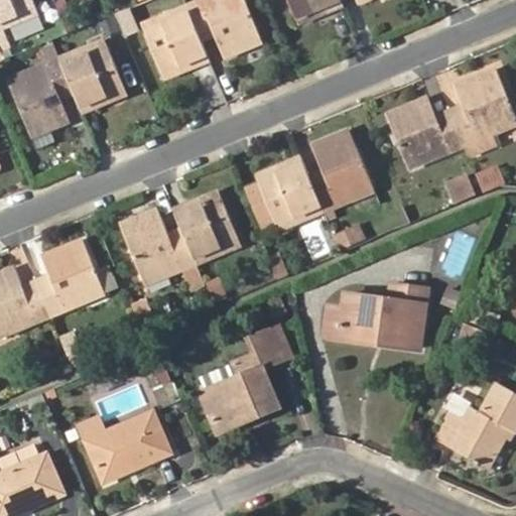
[(0,0),(0,23),(36,9),(33,0),(0,0)]
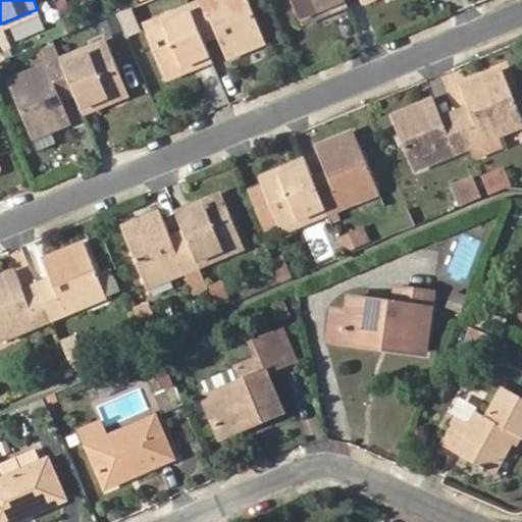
[(249,0),(208,0),(193,6),(195,12),(204,35),(217,29),(221,39),(229,59),(250,51),(248,45),(265,38),(249,0)]
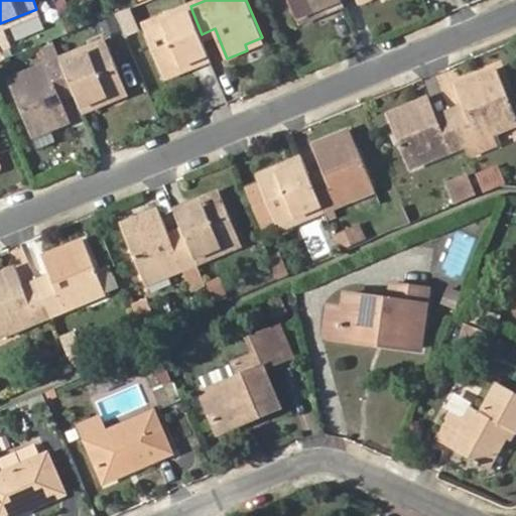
[(330,12),(346,5),(344,0),(291,0),(298,17),(327,6),(330,12)]
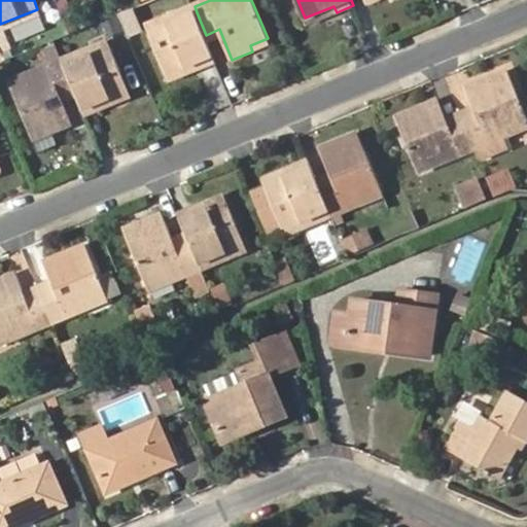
[(197,12),(195,6),(147,25),(150,31),(197,12)]
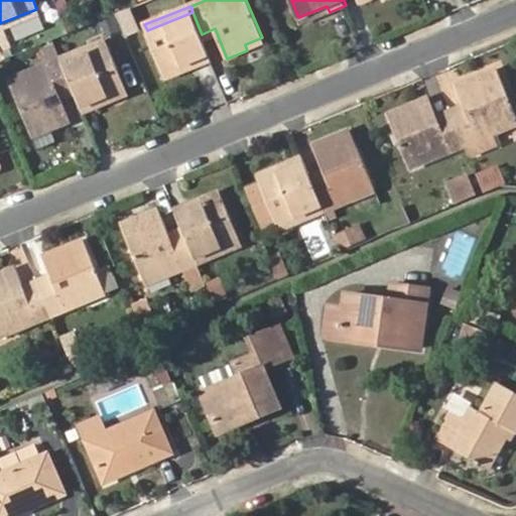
[(301,23),(330,12),(327,6),(298,17),(301,23)]
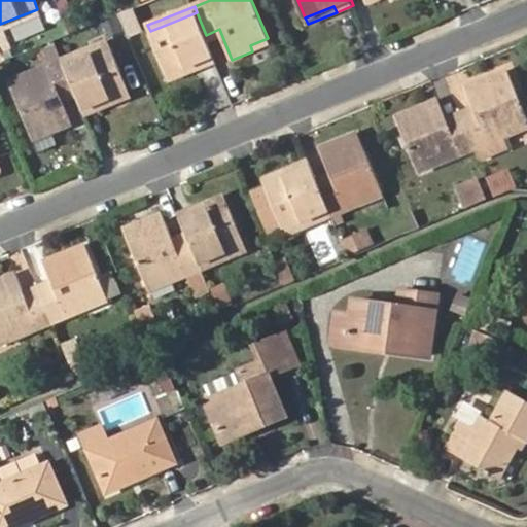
[(37,9),(0,24),(0,31),(3,30),(39,15),(37,9)]
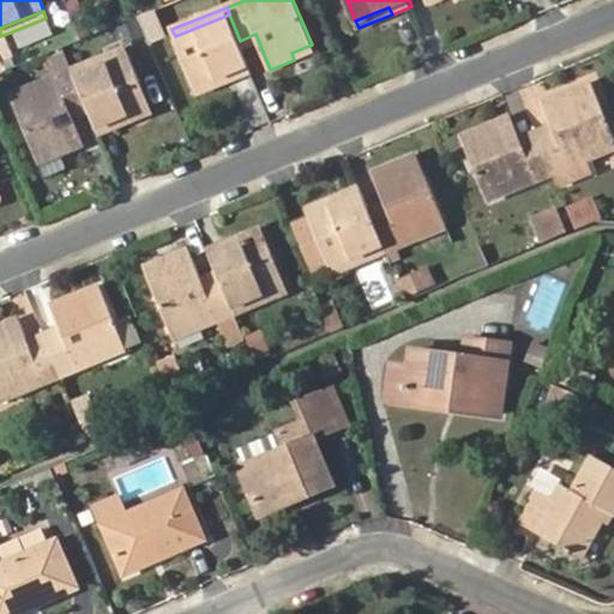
[(234,79),(253,72),(245,52),(240,41),(229,14),(175,36),(196,85),(230,73),(234,79)]
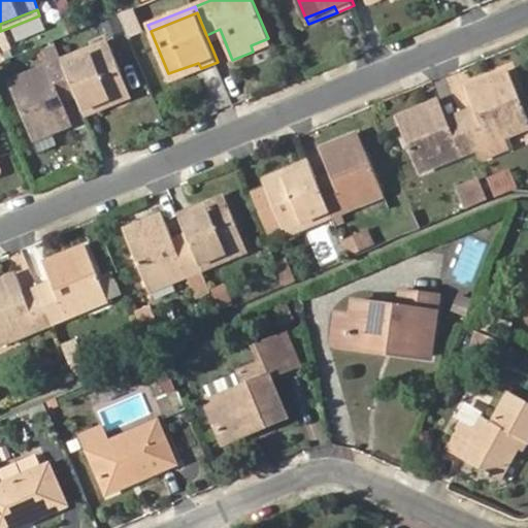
[(206,35),(210,44),(224,39),(220,29),(206,35)]
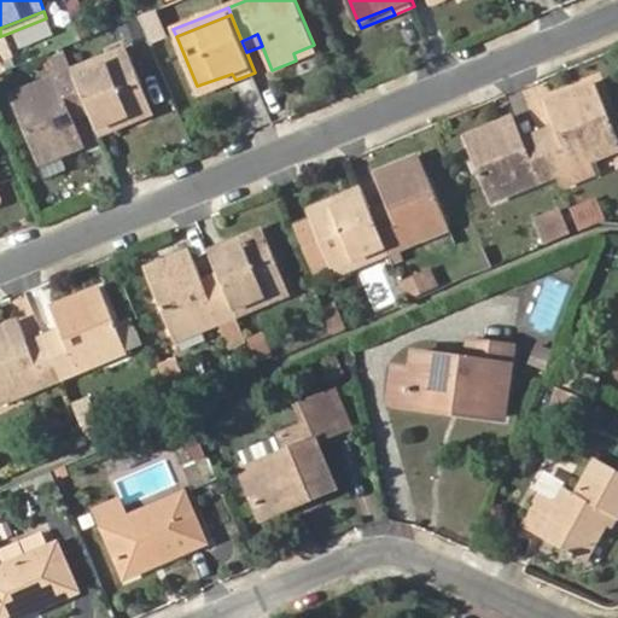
[(0,53),(3,58),(5,65),(15,60),(4,35),(0,36),(0,53)]
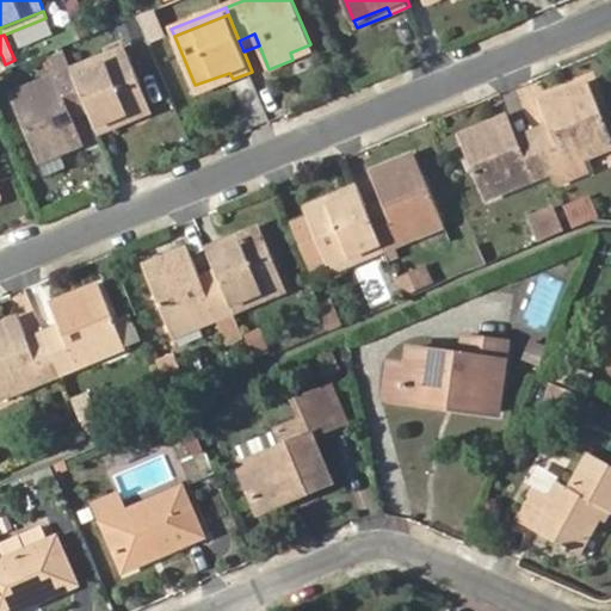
[(313,51),(310,44),(290,53),(292,60),(313,51)]
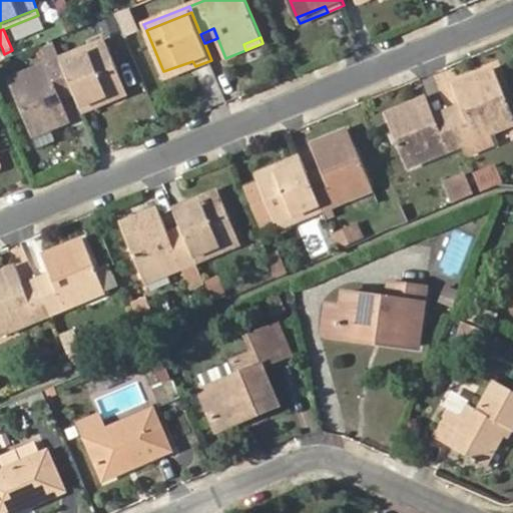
[(105,41),(61,58),(64,64),(107,47),(105,41)]
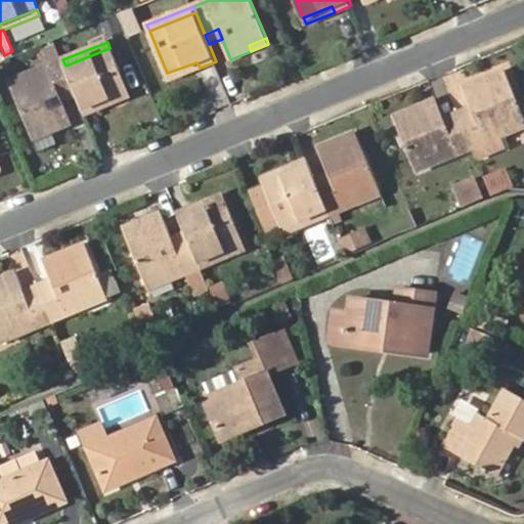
[(78,97),(85,114),(101,107),(98,100),(128,89),(110,48),(66,66),(74,86),(78,97)]
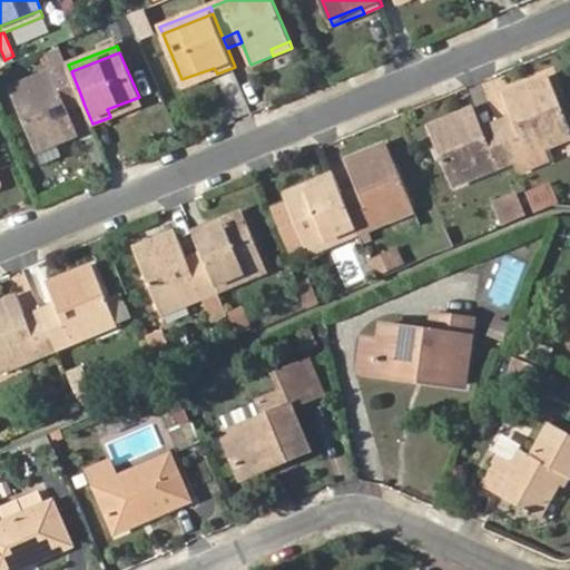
[(71,71),(68,65),(11,87),(36,145),(55,137),(57,143),(79,134),(70,111),(66,100),(80,94),(71,71)]
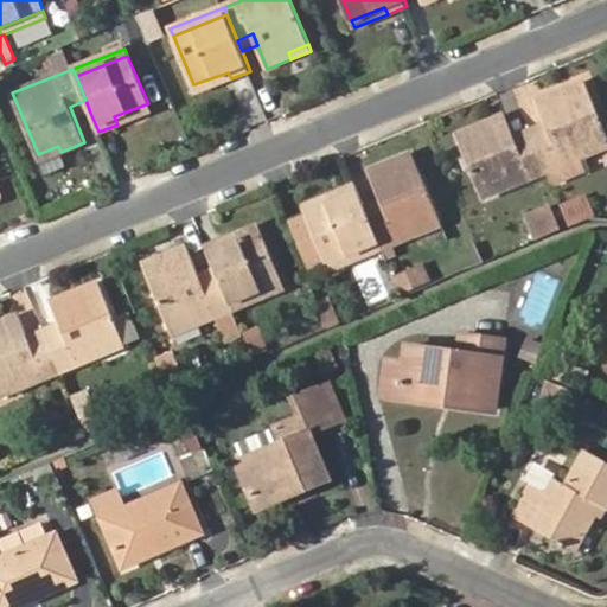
[(197,93),(231,78),(228,72),(193,84),(197,93)]
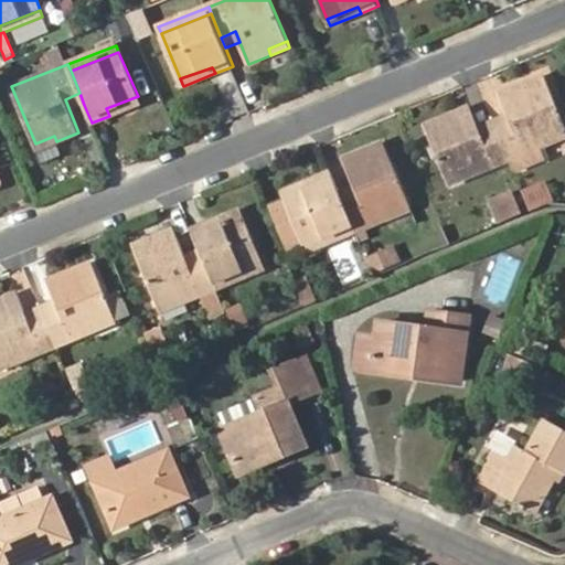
[(510,160),(515,173),(546,161),(541,150),(539,144),(564,131),(564,129),(545,78),(500,96),(507,114),(510,125),(498,130),(510,160)]
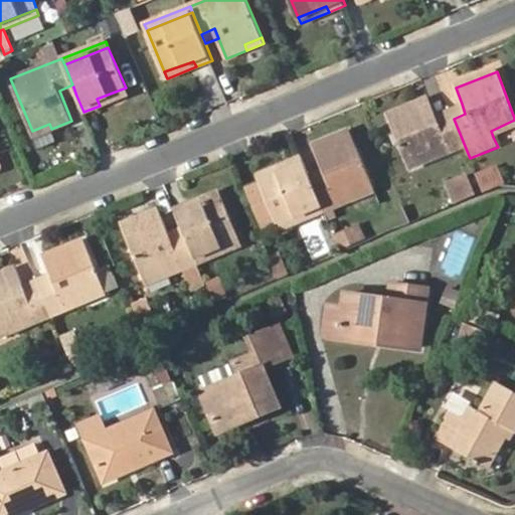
[(63,101),(76,96),(72,84),(59,91),(63,101)]
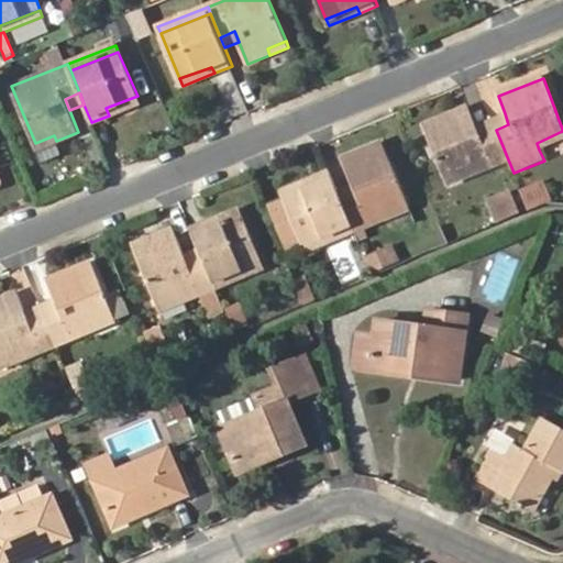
[(106,108),(109,116),(140,102),(138,96),(106,108)]
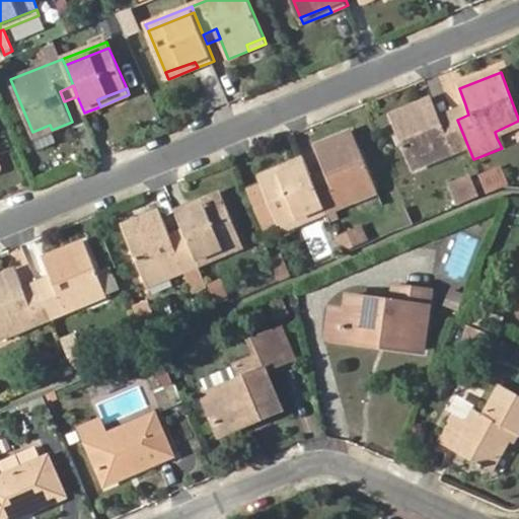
[(440,159),(468,147),(457,120),(444,125),(439,115),(432,99),(390,115),(412,165),(438,154),(440,159)]
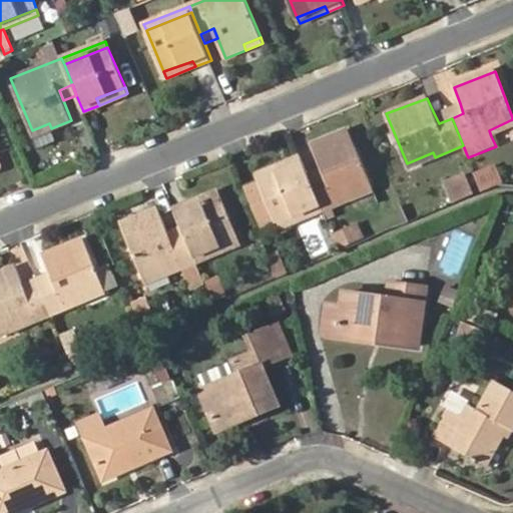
[(460,103),(448,108),(452,118),(463,113),(460,103)]
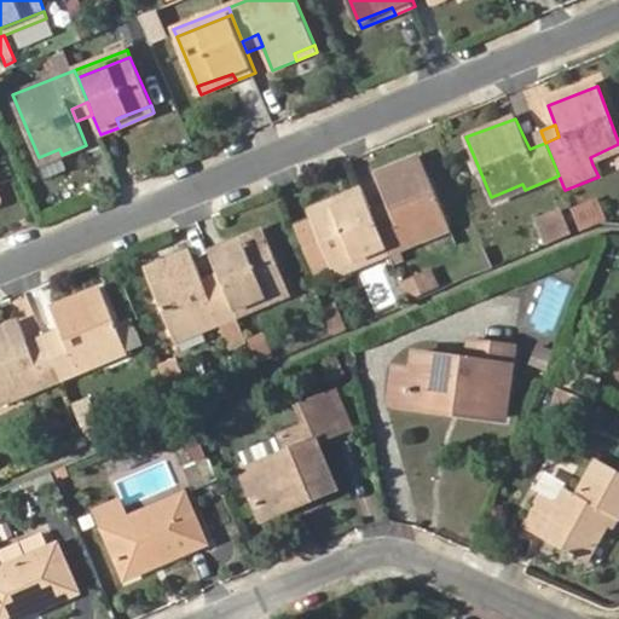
[(545,143),(541,131),(524,137),(530,149),(545,143)]
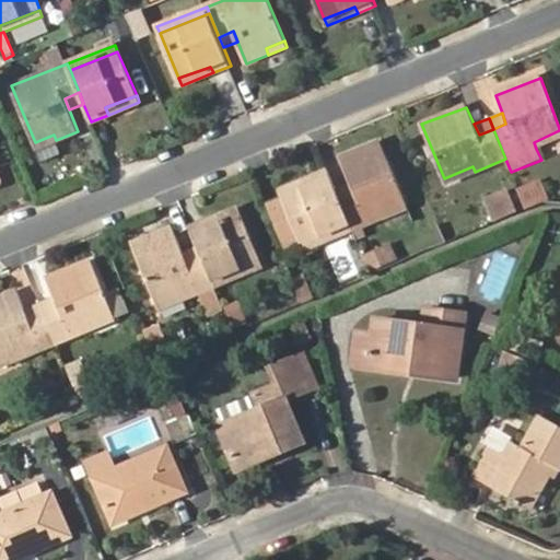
[(559,130),(534,142),(536,149),(559,137),(559,130)]
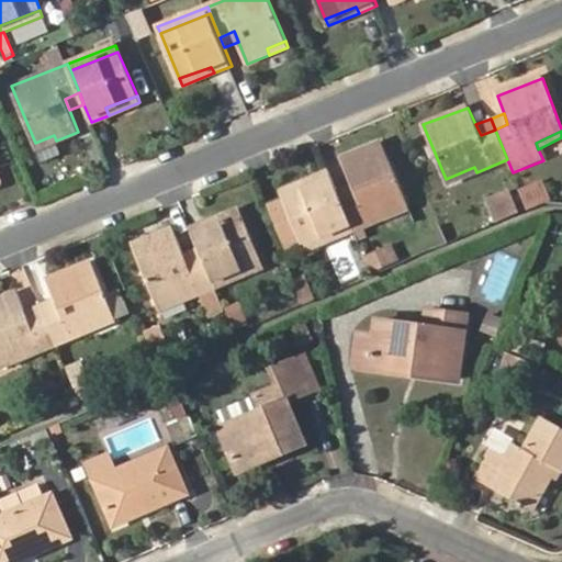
[(35,143),(44,167),(65,158),(57,141),(56,141),(54,135),(35,143)]
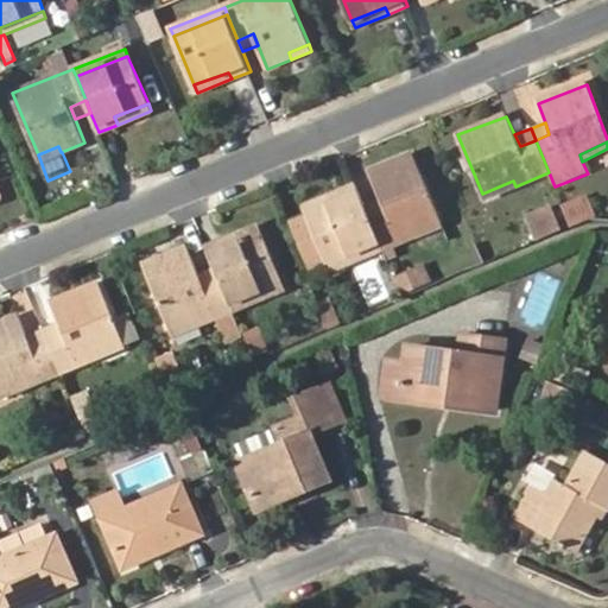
[(379,241),(381,249),(413,236),(410,230),(438,219),(411,153),(368,171),(379,200),(382,210),(368,215),(379,241)]
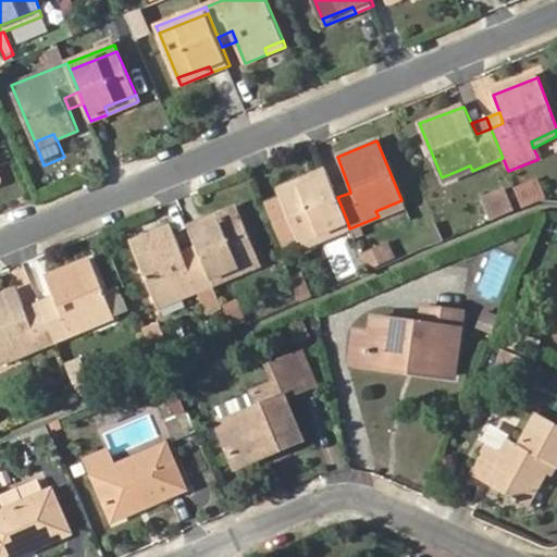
[(470,165),(442,177),(443,182),(472,171),(470,165)]
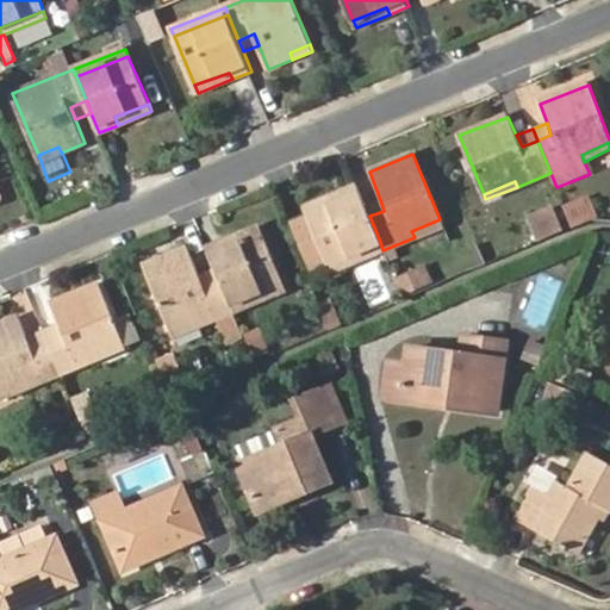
[(366,206),(359,187),(340,194),(342,201),(306,215),(307,217),(327,265),(380,242),(369,216),(366,206)]
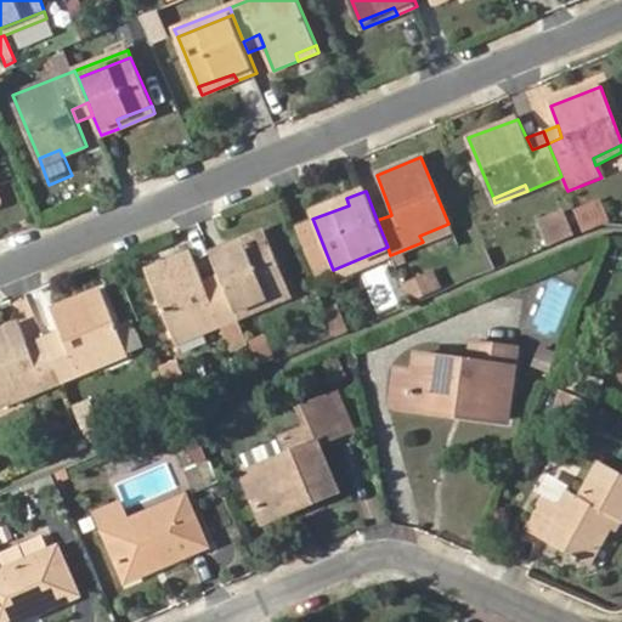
[(349,205),(346,198),(310,213),(312,219),(349,205)]
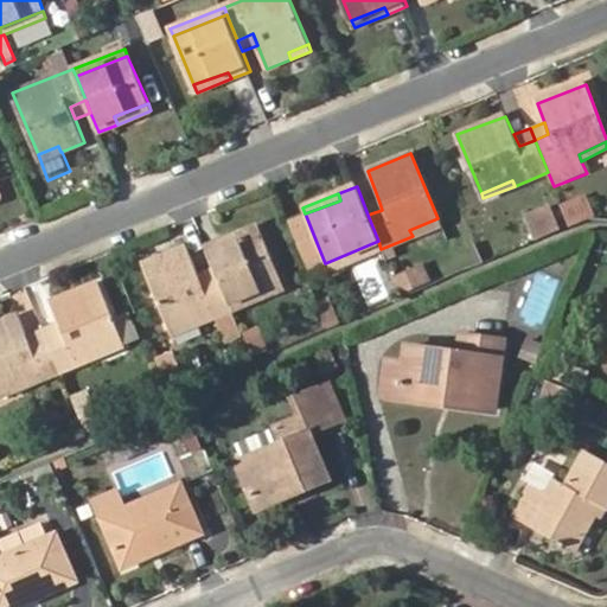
[(378,199),(364,205),(368,215),(382,210),(378,199)]
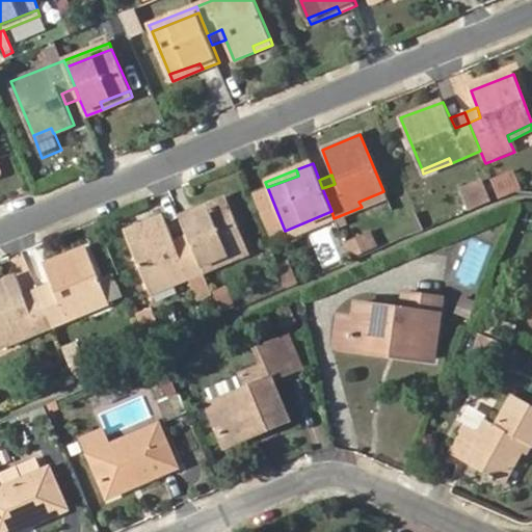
[(467,209),(490,198),(480,176),(456,186),(467,209)]
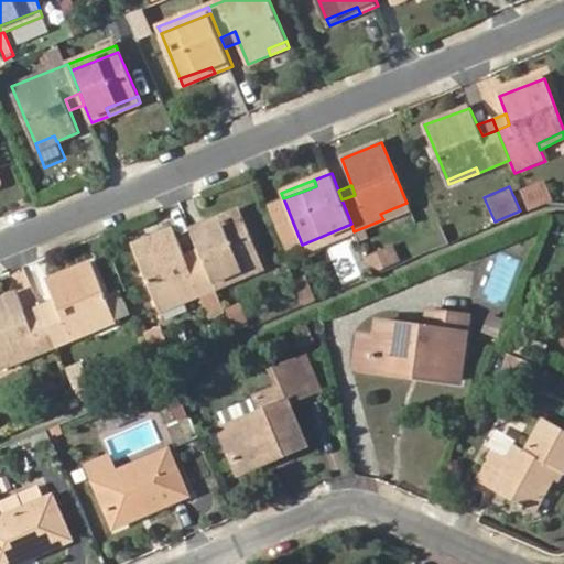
[(286,252),(302,246),(302,245),(284,201),(269,206),(286,252)]
